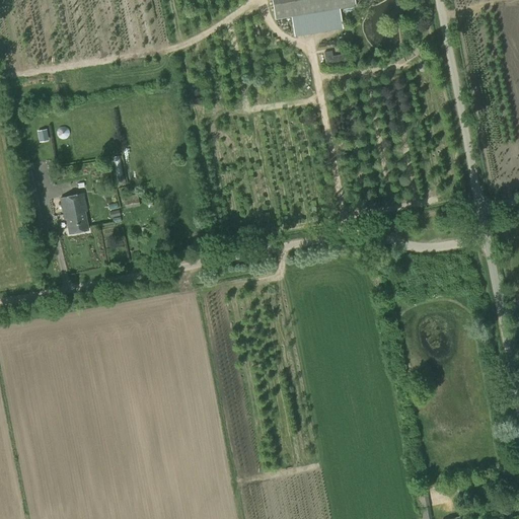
[(272,0),(275,20),(356,6),(354,0),(272,0)]
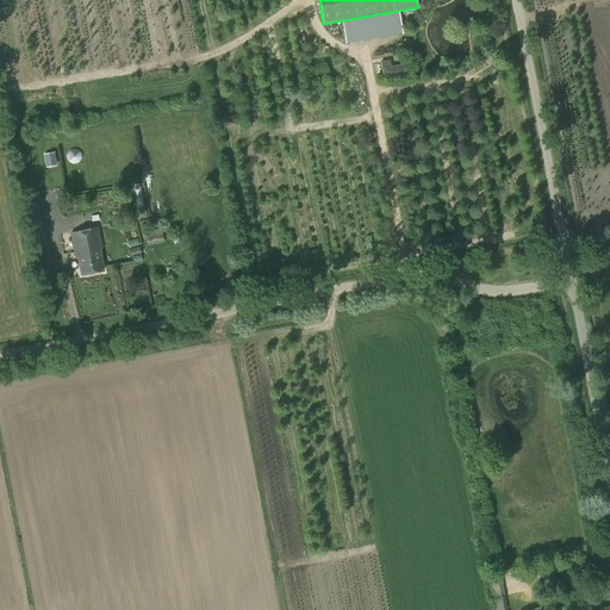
[(55,151),(44,154),(47,167),(57,166),(55,151)]
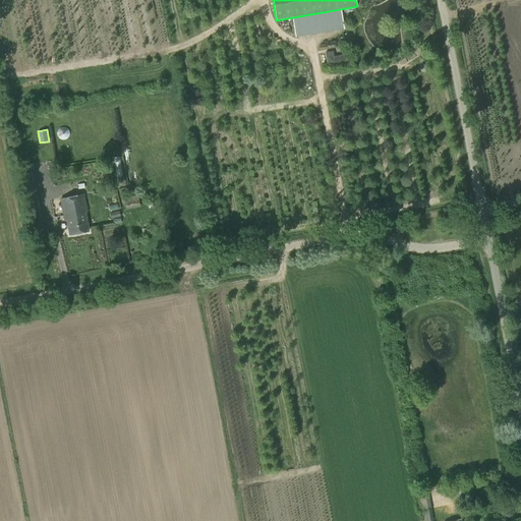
[(124,176),(116,178),(118,186),(126,184),(124,176)]
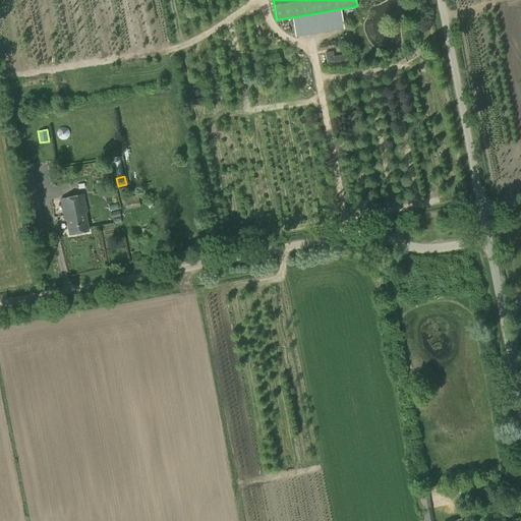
[(89,232),(85,213),(87,213),(83,195),(61,199),(64,222),(67,221),(69,235),(89,232)]
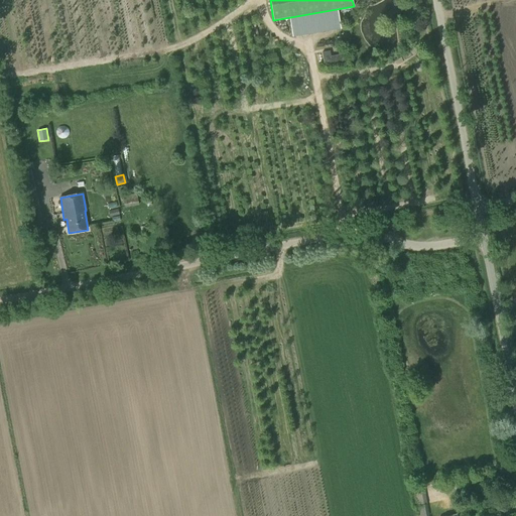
[(136,194),(122,196),(124,208),(138,205),(136,194)]
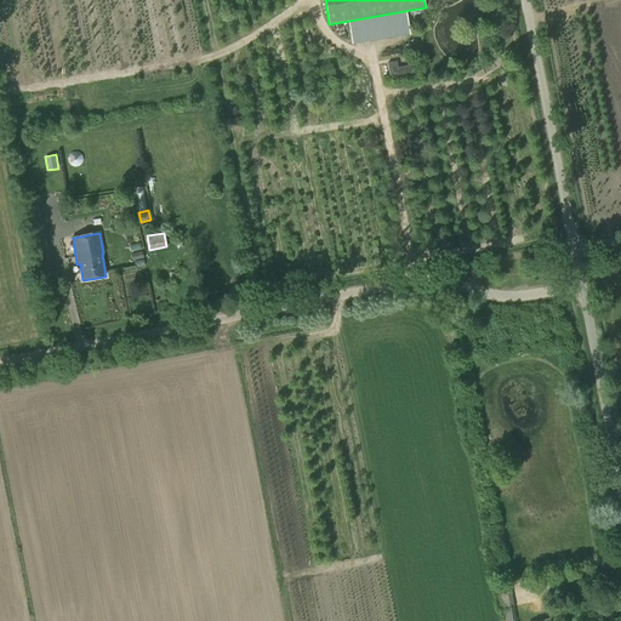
[(38,278),(52,275),(51,268),(35,271),(38,278)]
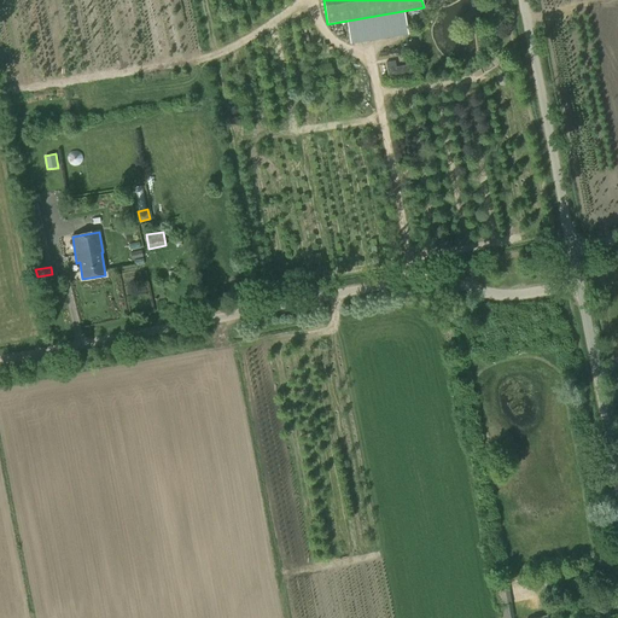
[(514,604),(503,605),(506,617),(517,616),(514,604)]
